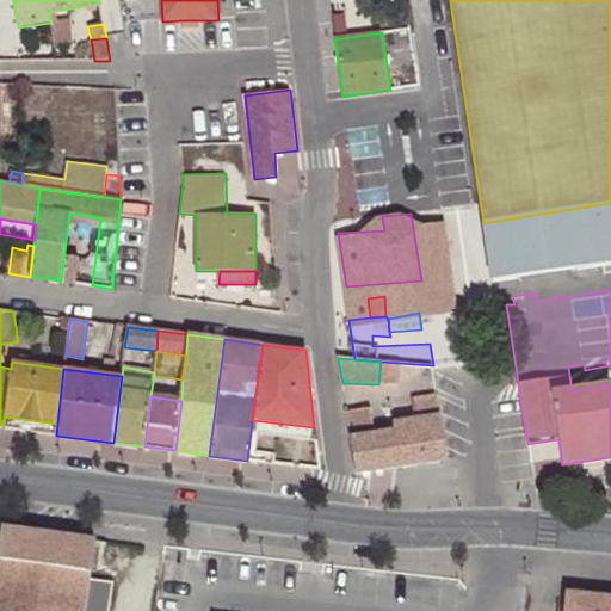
[(356,473),(448,460),(440,414),(393,421),(394,431),(375,433),(370,408),(346,412),(356,473)]
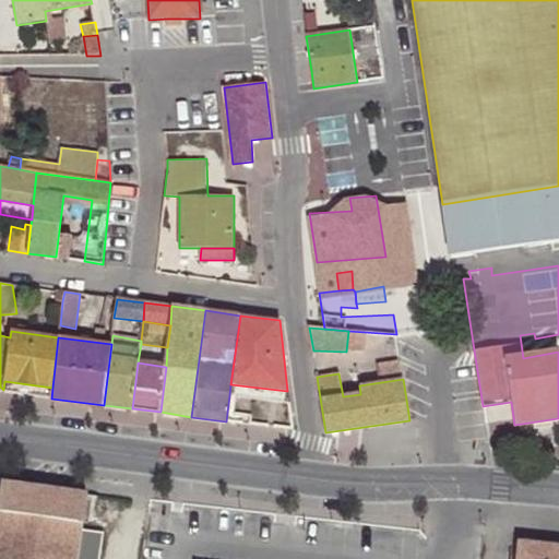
[(4,381),(3,390),(6,391),(51,399),(52,388),(4,381)]
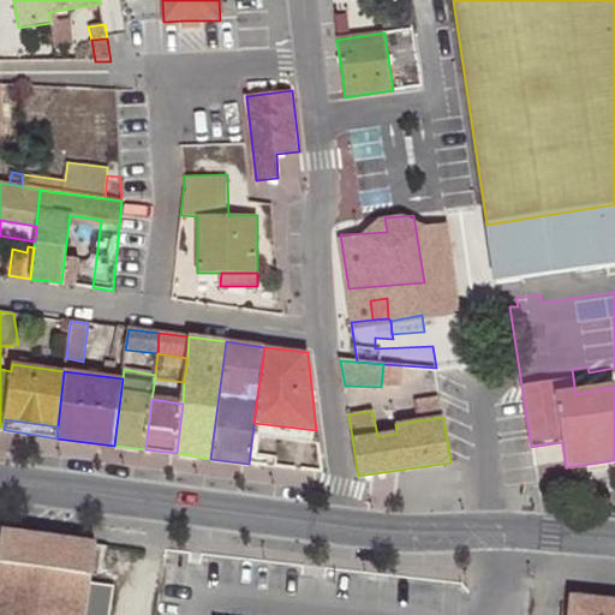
[(316,430),(254,423),(252,435),(318,445),(316,430)]
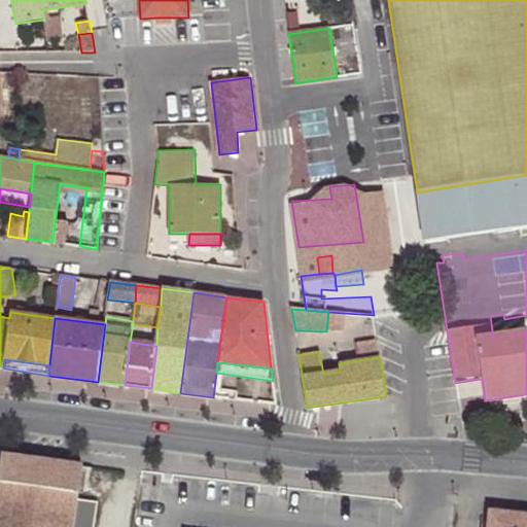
[(79,467),(0,455),(0,526),(92,526),(95,503),(75,500),(79,467)]
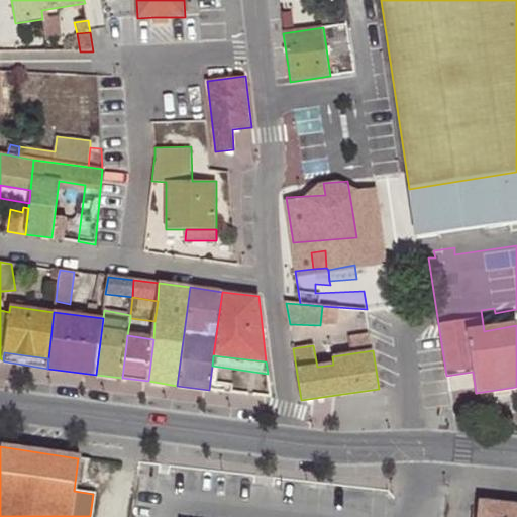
[(516,516),(516,507),(479,504),(477,516),(516,516)]
